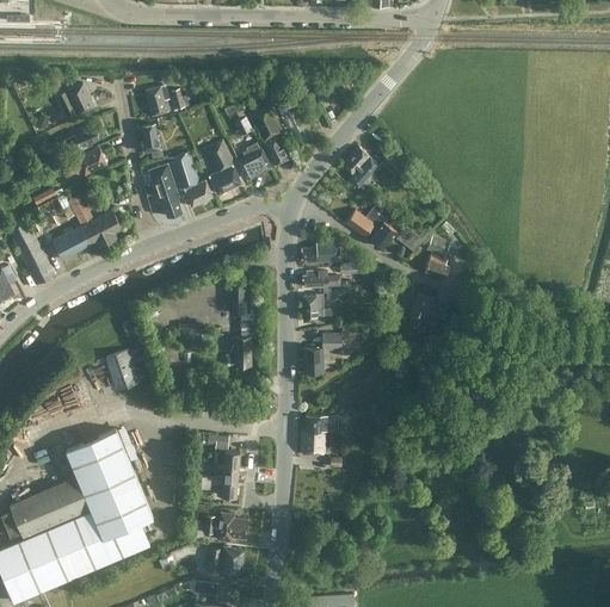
[(310,91),(302,74),(294,79),(302,95),(310,91)]
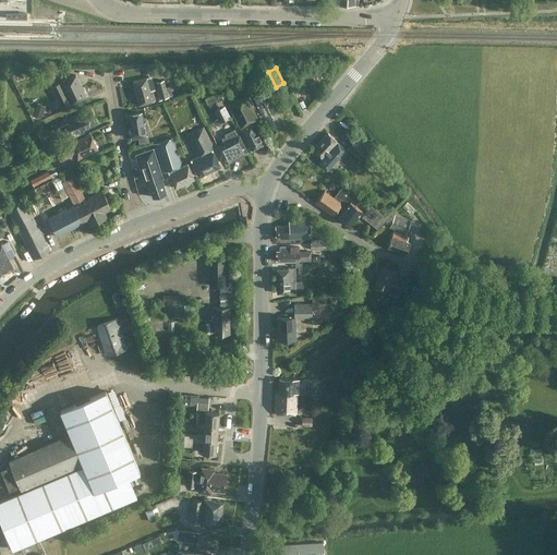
[(52,75),(39,81),(43,87),(56,82),(52,75)]
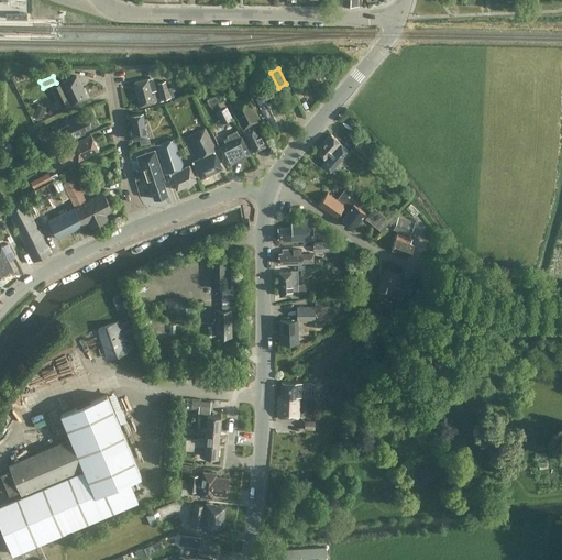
[(53,90),(63,111),(87,100),(77,79),(53,90)]
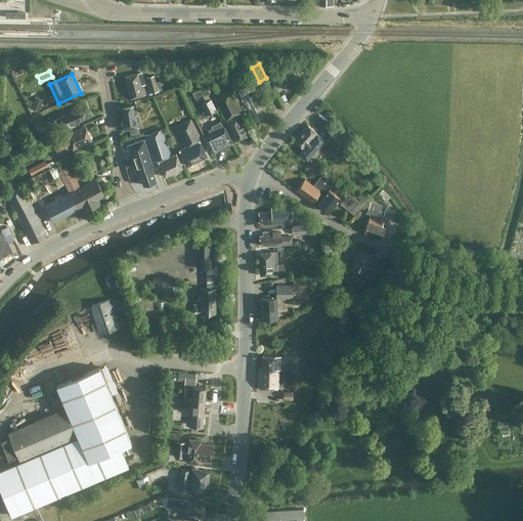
[(126,78),(132,101),(147,97),(144,85),(146,84),(143,74),(126,78)]
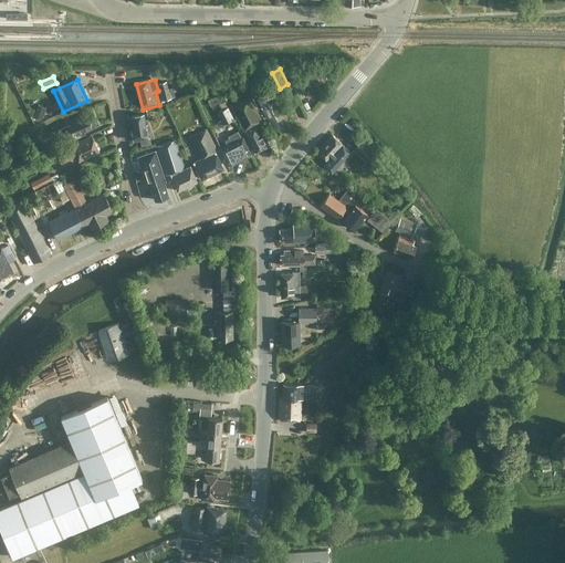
[(169,92),(167,84),(159,86),(164,104),(171,102),(173,104),(177,103),(174,91),(169,92)]
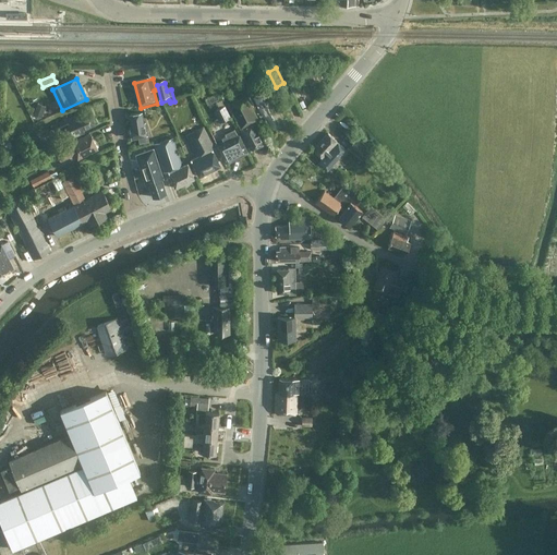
[(278,108),(270,93),(253,100),(257,108),(264,122),(267,121),(273,133),(283,128),(282,123),(285,122),(281,115),(282,113),(280,107),(278,108)]
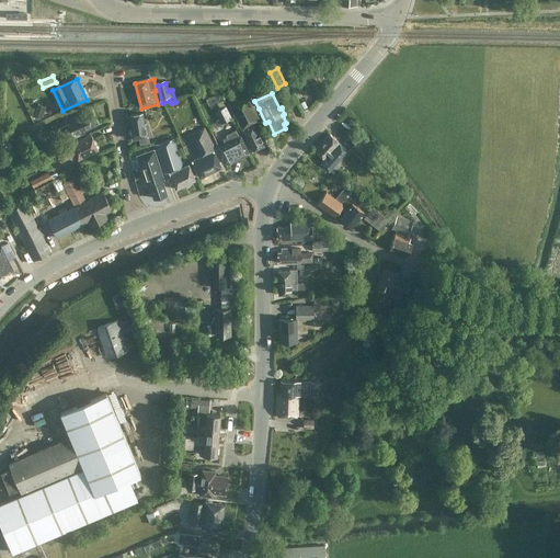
[(230,107),(253,154),(265,148),(254,126),(260,124),(248,99),(230,107)]
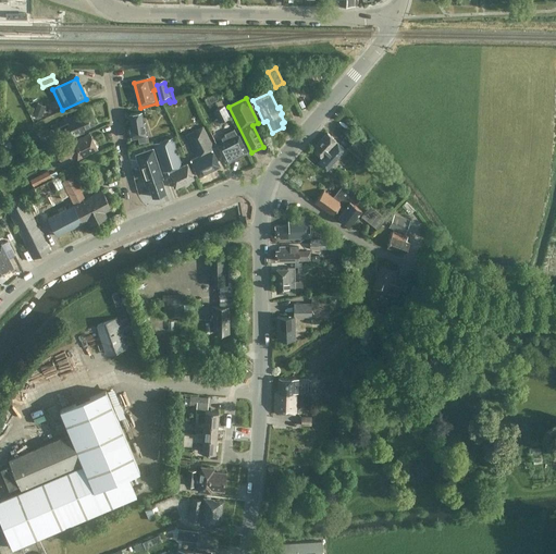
[(37,106),(34,118),(41,121),(46,109),(37,106)]
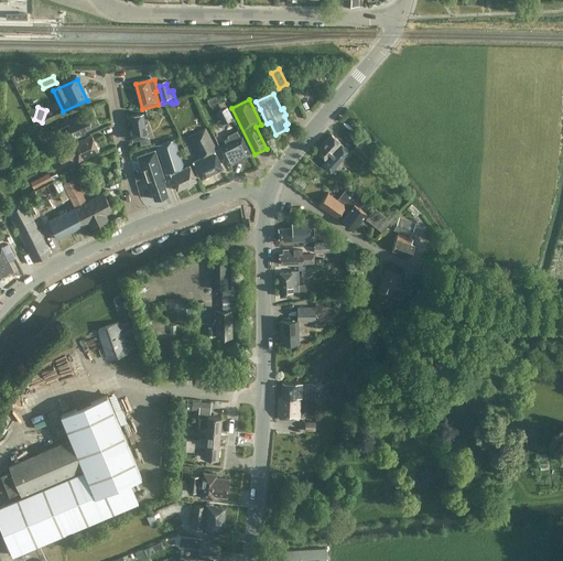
[(217,115),(223,127),(234,121),(228,109),(217,115)]
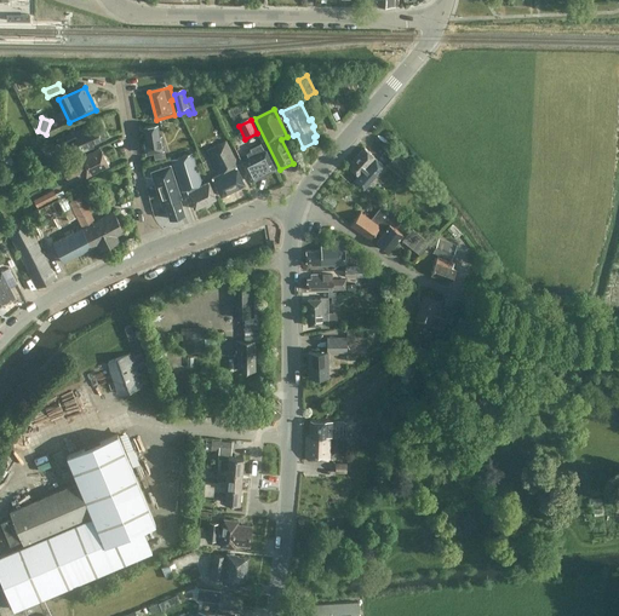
[(76,143),(84,156),(93,151),(92,148),(105,142),(99,128),(86,136),(84,132),(74,137),(74,136),(59,143),(63,149),(76,143)]
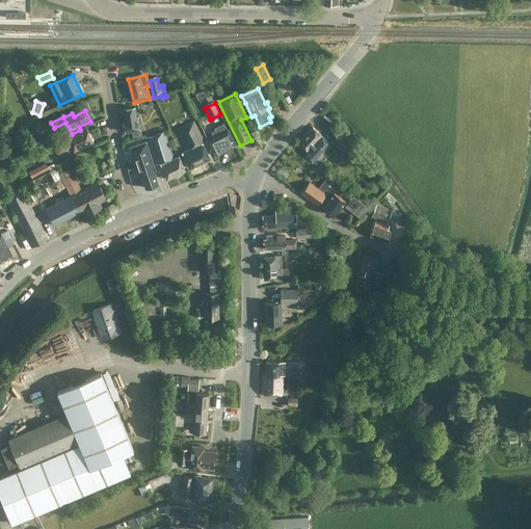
[(139,120),(137,121),(135,110),(124,112),(126,124),(124,125),(126,134),(132,133),(133,139),(142,137),(139,120)]
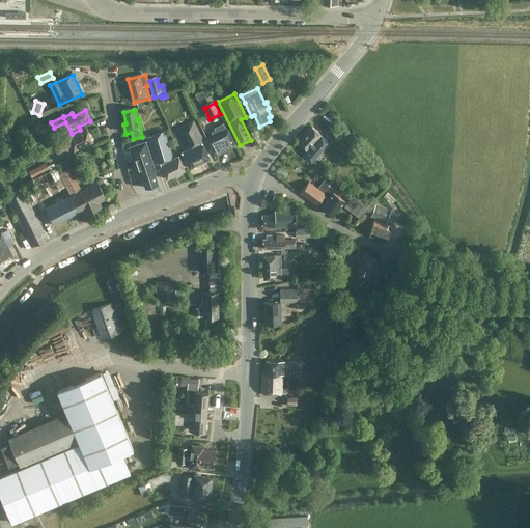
[(194,123),(191,124),(188,117),(178,122),(179,131),(178,132),(189,153),(183,156),(190,171),(211,161),(202,145),(202,141),(194,123)]
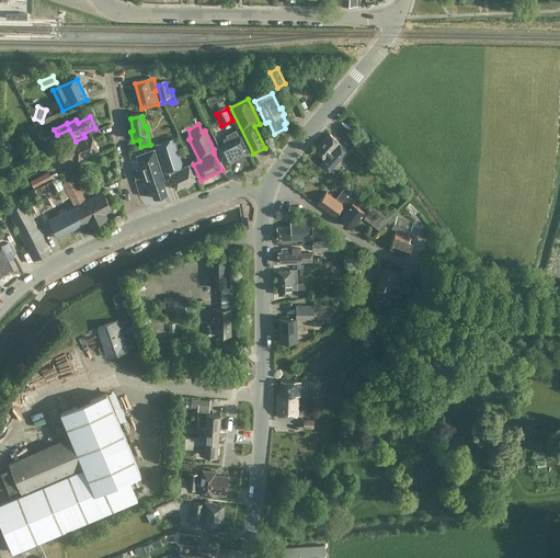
[(321,167),(322,168),(330,174),(349,154),(330,137),(316,154),(326,162),(321,167)]
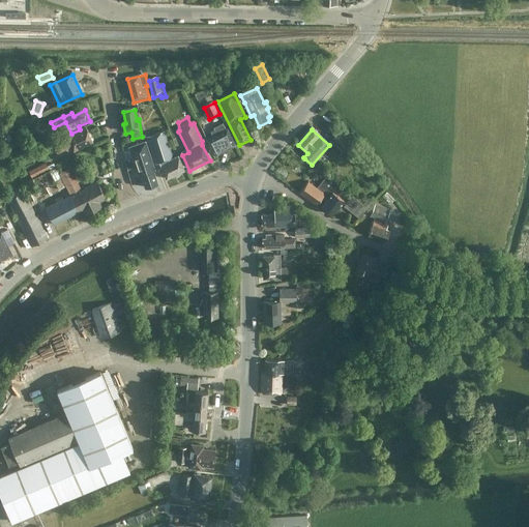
[(86,130),(66,140),(67,141),(54,148),(58,155),(71,149),(75,154),(93,145),(86,130)]
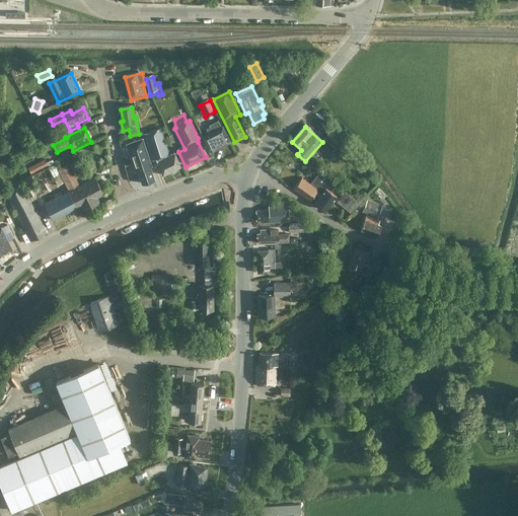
[(203,139),(211,154),(230,144),(223,129),(203,139)]
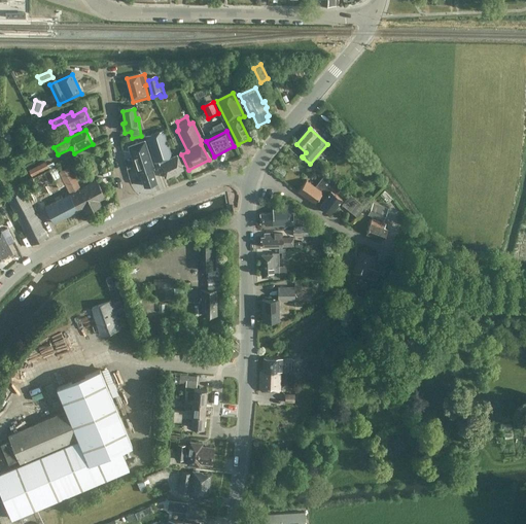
[(329,141),(344,153),(352,144),(337,132),(329,141)]
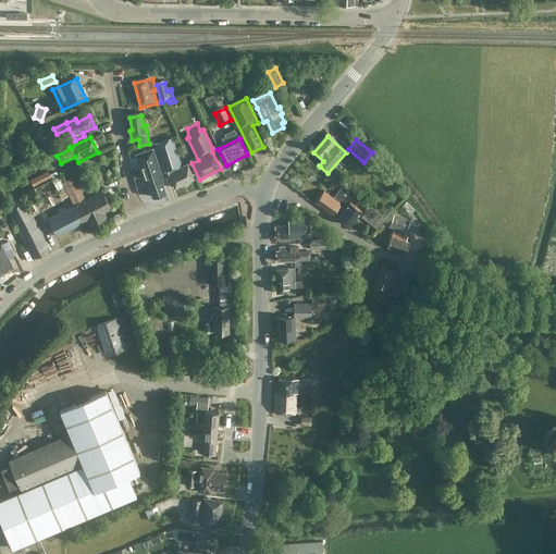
[(175,191),(182,187),(195,182),(187,167),(183,169),(173,140),(155,147),(163,175),(168,173),(175,191)]
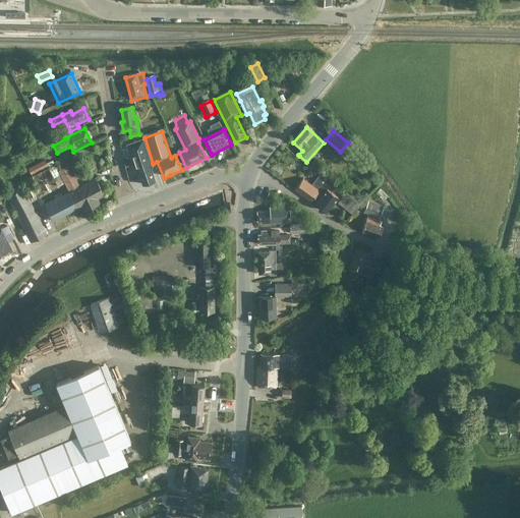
[(127,148),(136,175),(136,176),(139,175),(143,187),(156,183),(152,171),(153,170),(143,141),(127,148)]
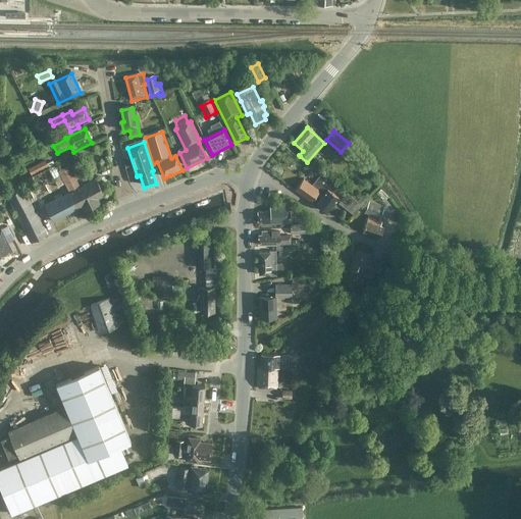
[(29,170),(32,176),(49,168),(46,162),(29,170)]
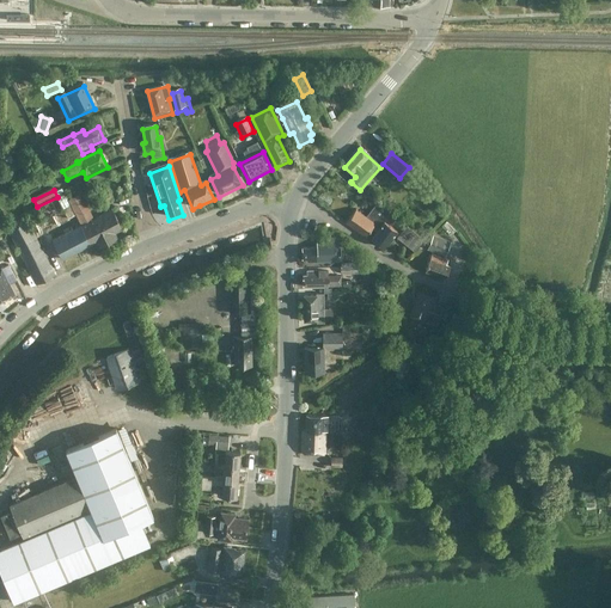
[(78,220),(83,228),(92,247),(97,245),(99,250),(117,240),(115,235),(123,232),(112,213),(95,222),(80,196),(68,202),(78,220)]
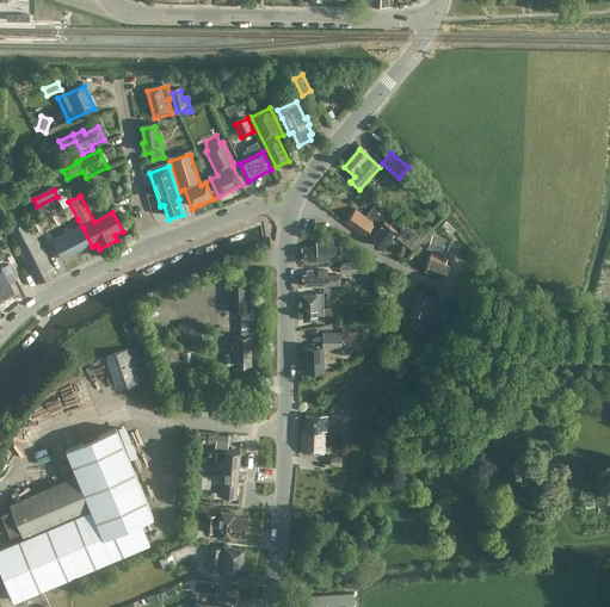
[(395,221),(377,206),(367,220),(356,212),(346,224),(365,239),(373,229),(377,234),(371,241),(384,251),(396,234),(389,229),(395,221)]
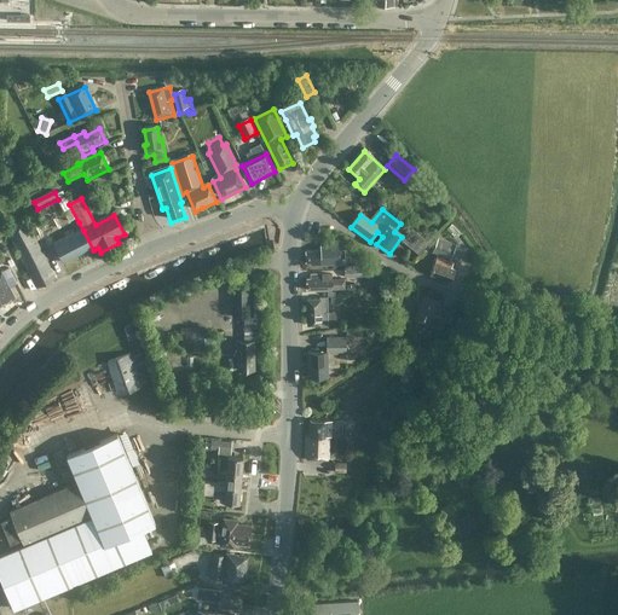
[(56,280),(36,243),(26,219),(6,228),(38,290),(56,280)]
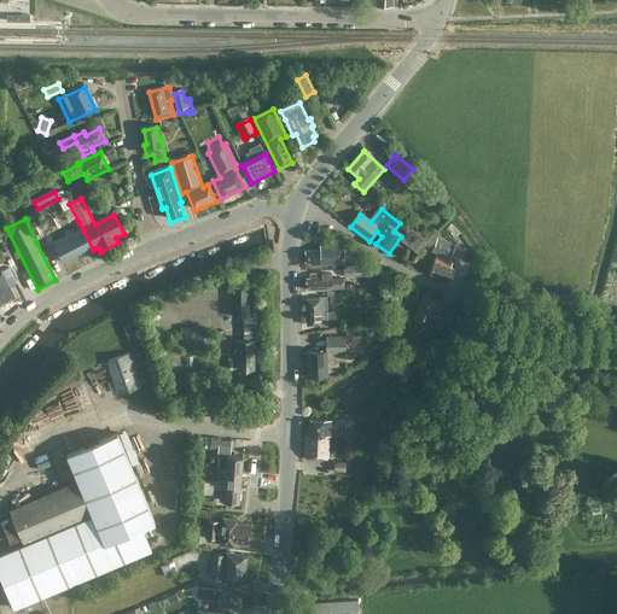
[(83,231),(54,245),(64,265),(93,250),(83,231)]
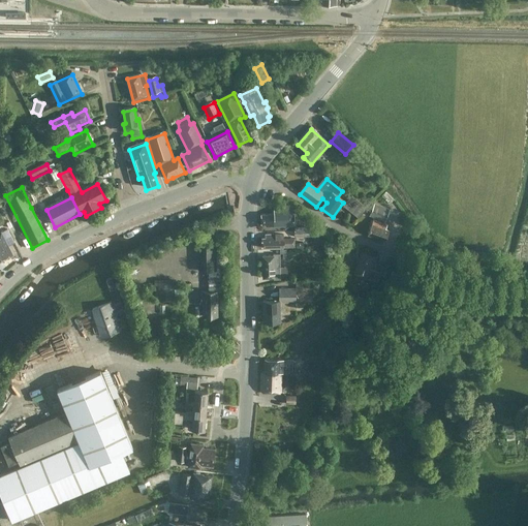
[(343,208),(359,220),(367,210),(351,197),(343,208)]
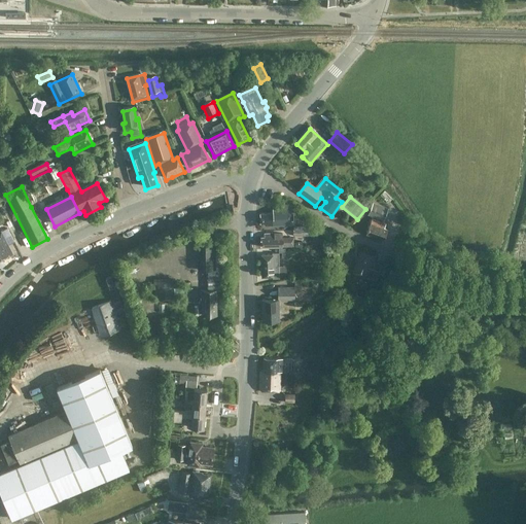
[(369,217),(384,223),(389,210),(374,204),(369,217)]
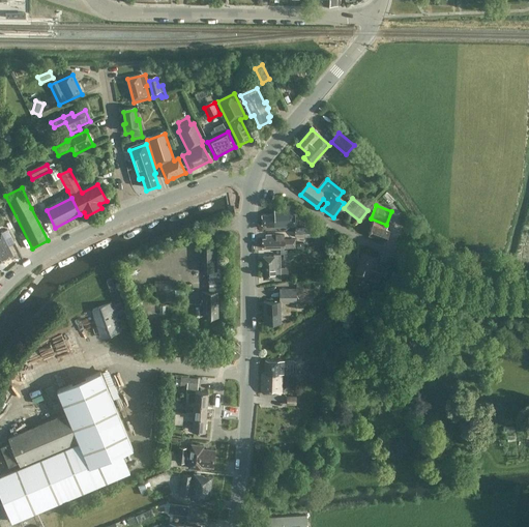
[(296,229),(296,209),(274,209),(274,217),(262,217),(262,227),(266,227),(266,230),(296,229)]
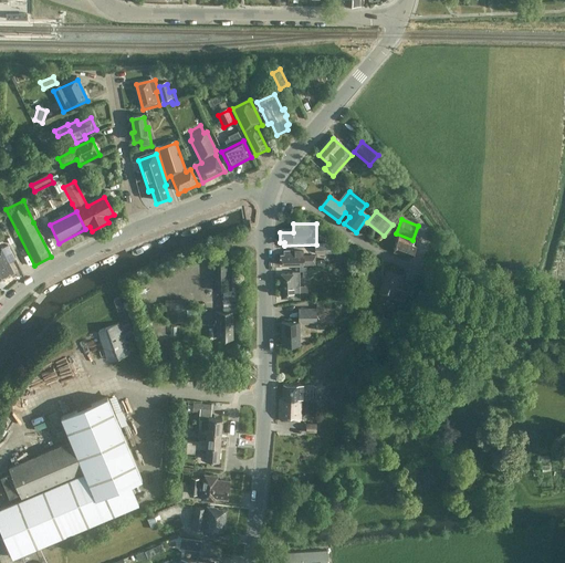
[(394,254),(412,261),(417,250),(414,249),(415,243),(400,238),(394,254)]
